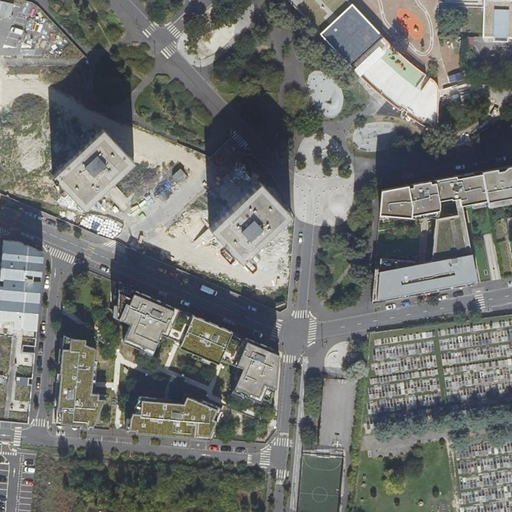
[(288,0),(361,76),(380,58),(392,48),(380,36),(350,3),(347,0),(288,0)]
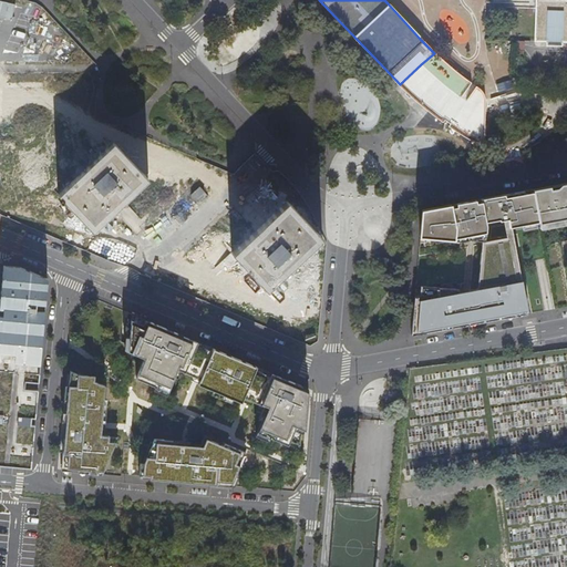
[(480,0),(445,0),(442,9),(451,18),(457,17),(464,14),(466,9),(478,6),(480,0)]
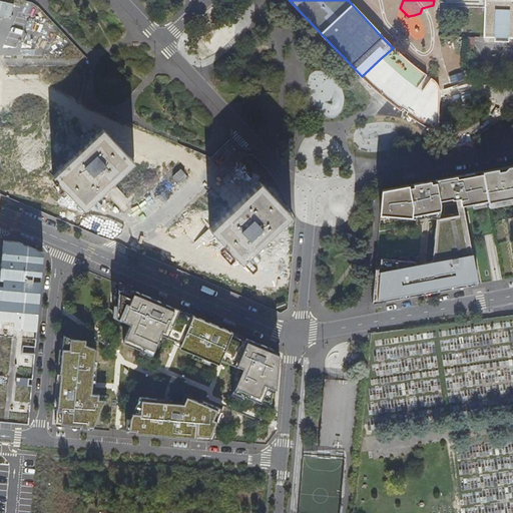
[(512,0),(439,0),(439,1),(485,3),(483,37),(512,38),(512,0)]
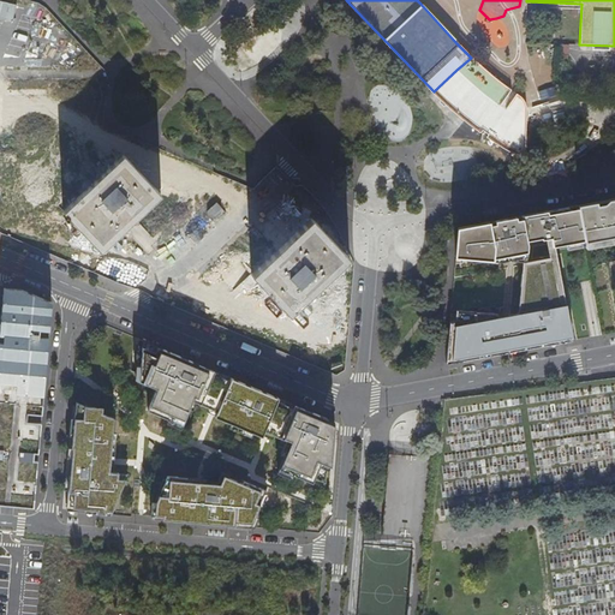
[(103,251),(165,193),(126,153),(64,209),(103,251)]
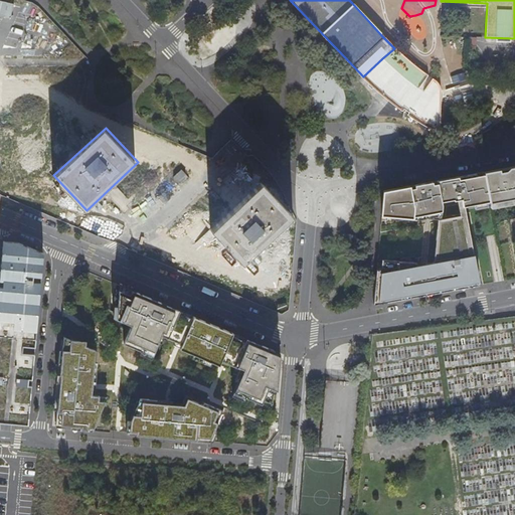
[(514,165),(484,172),(490,202),(490,204),(505,202),(514,255),(514,165)]
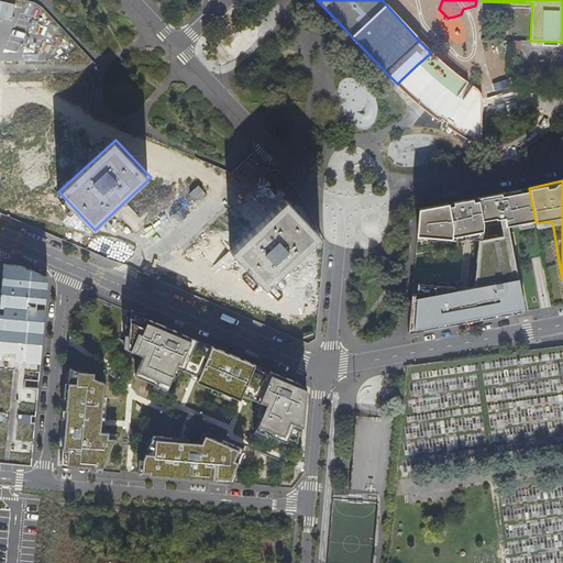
[(417,234),(455,235),(455,230),(459,230),(459,225),(467,225),(515,217),(516,222),(531,219),(531,222),(536,221),(529,188),(419,208),(417,234)]
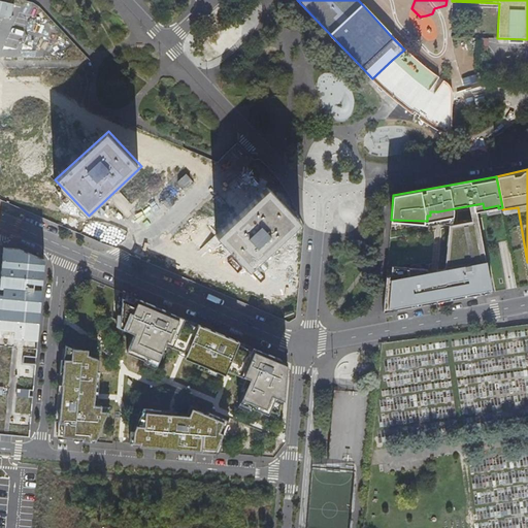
[(217,234),(250,270),(302,221),(270,186),(217,234)]
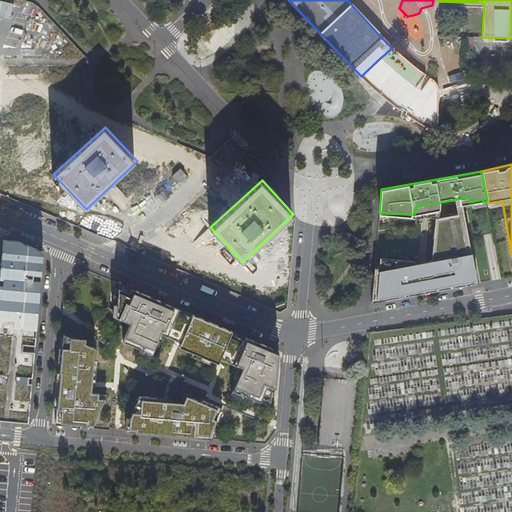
[(371,303),(474,284),(468,255),(466,256),(458,226),(453,228),(452,226),(450,227),(450,228),(432,233),(436,262),(375,261),(371,303)]
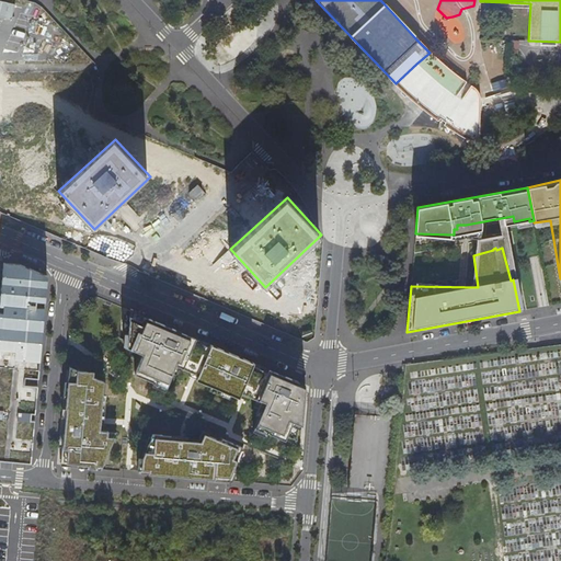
[(0,271),(0,276),(0,459),(32,462),(47,275),(0,271)]
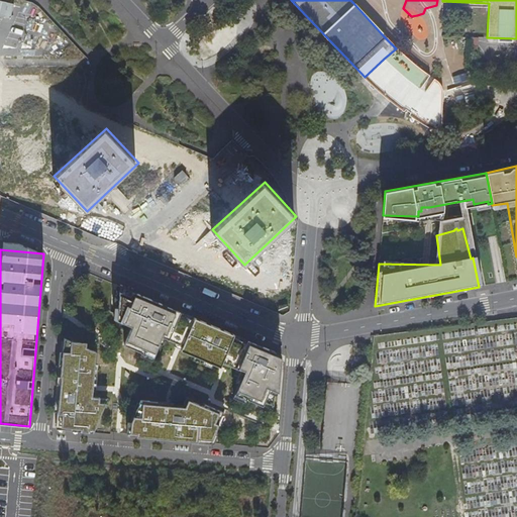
[(282,356),(120,286),(118,307),(115,307),(113,313),(113,320),(129,327),(124,344),(141,352),(140,355),(152,360),(160,344),(165,346),(168,340),(182,346),(180,350),(221,368),(223,362),(243,370),(232,398),(245,403),(247,400),(276,411),(282,356)]
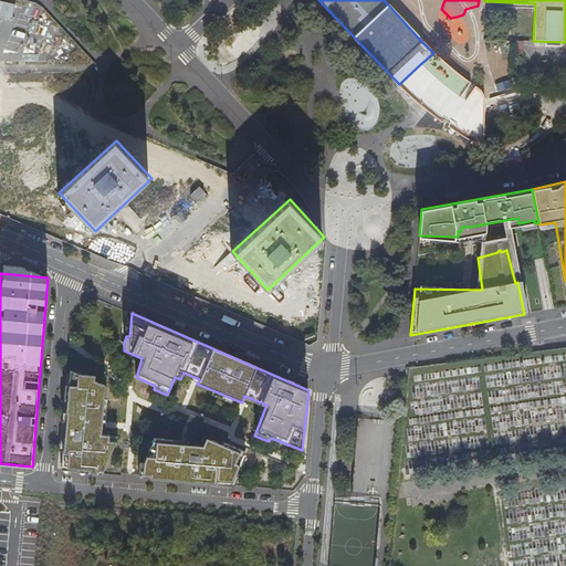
[(102,474),(118,436),(108,435),(101,435),(103,420),(105,420),(107,397),(105,397),(105,385),(95,379),(95,376),(71,371),(62,470),(102,474)]
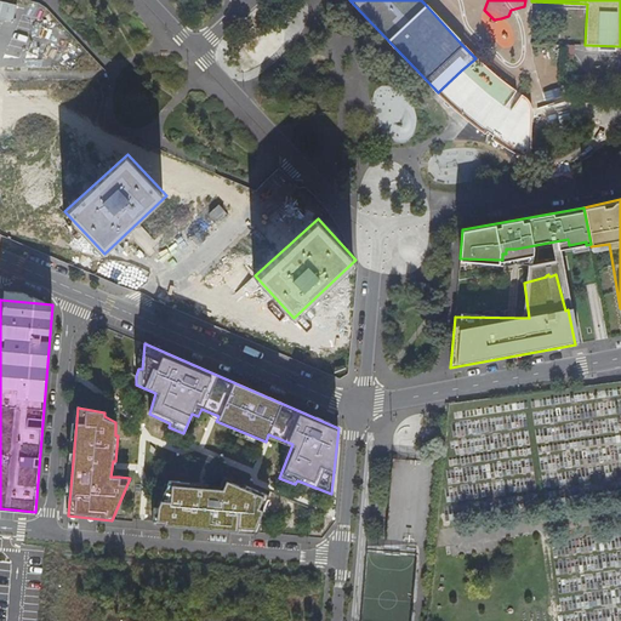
[(208,483),(171,480),(158,505),(158,519),(166,519),(165,524),(257,533),(269,497),(265,496),(266,493),(248,485),(245,488),(227,480),(223,488),(208,486),(208,483)]
